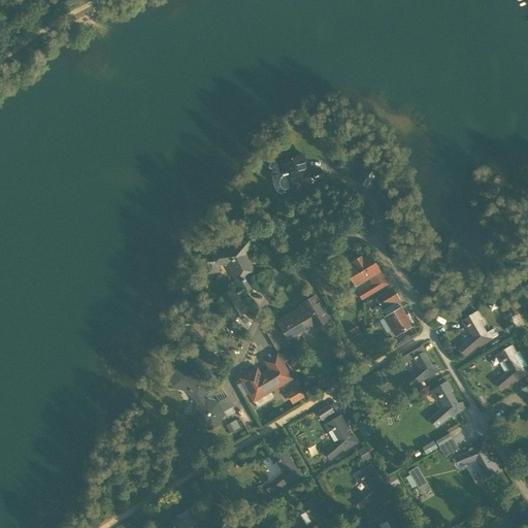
[(283,176),(287,192),(311,185),(311,184),(323,180),(320,169),(308,172),(304,155),(284,160),(287,172),(282,174),(283,176)]
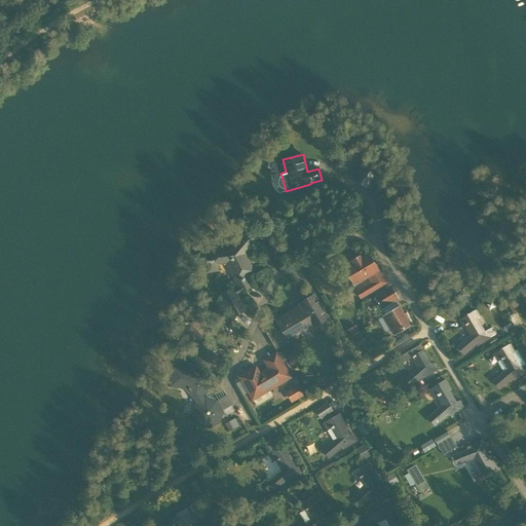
[(364,165),(353,179),(367,189),(377,176),(364,165)]
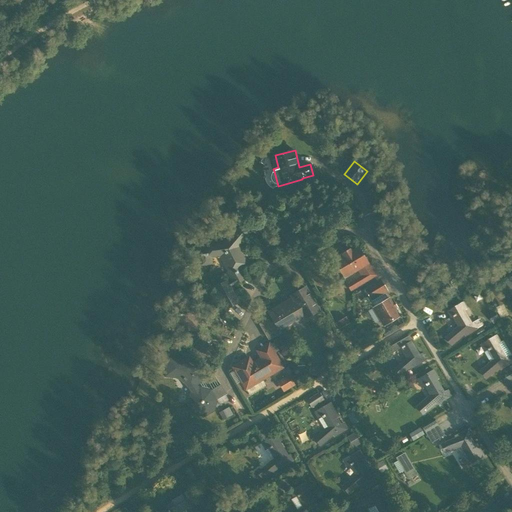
[(231,278),(233,282),(217,291),(226,308),(237,302),(229,287),(234,284),(244,279),(238,269),(246,264),(237,247),(249,232),(242,227),(230,241),(221,246),(207,248),(208,257),(221,256),(231,273),(233,271),(235,275),(233,277),(231,278)]
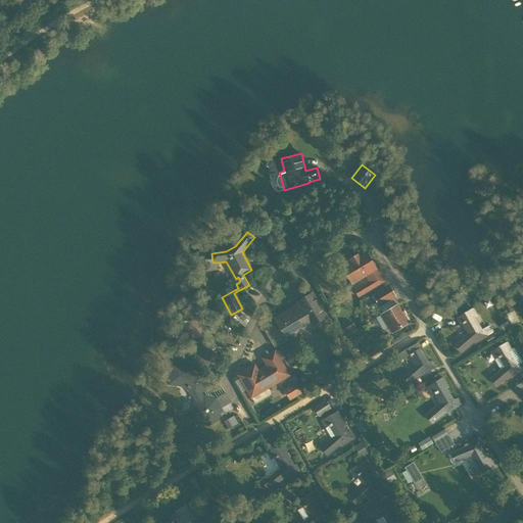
[(365,255),(359,259),(357,255),(349,259),(351,264),(345,268),(353,281),(366,274),(370,282),(371,282),(378,278),(373,270),(371,266),(365,255)]
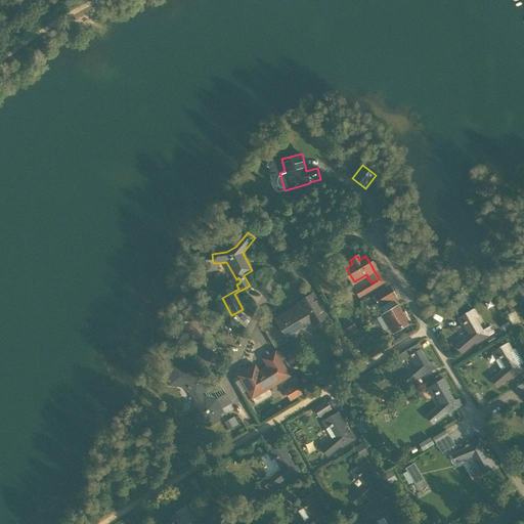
[(374,264),(372,266),(374,270),(379,278),(372,282),(370,282),(365,286),(368,292),(384,281),(374,264)]
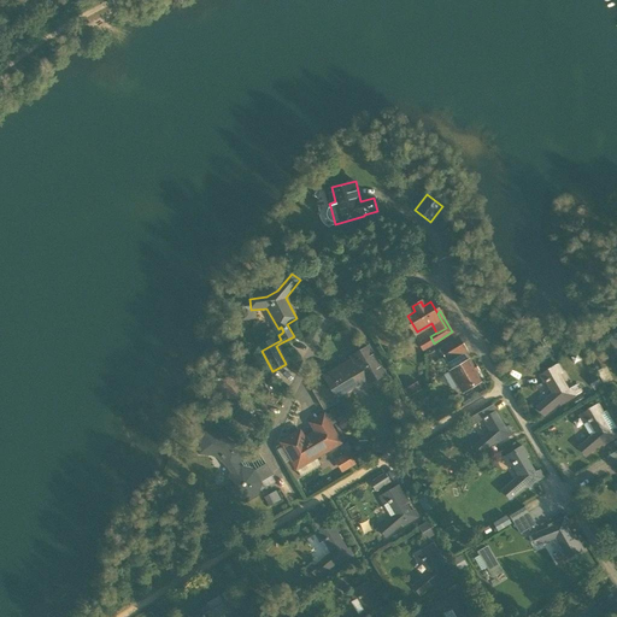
[(418,344),(422,350),(434,344),(430,336),(418,344)]
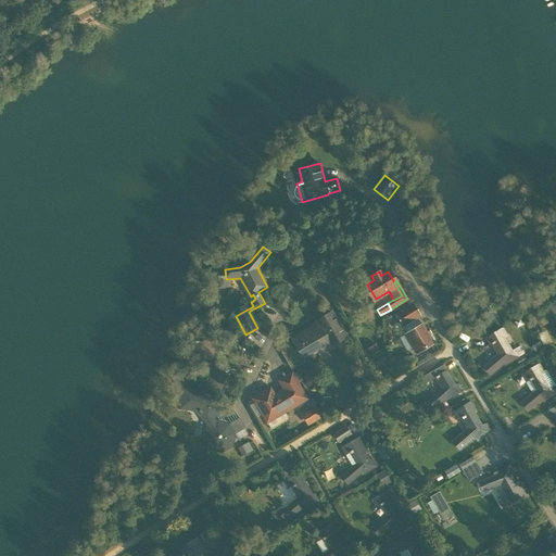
[(413,304),(402,312),(408,323),(420,316),(413,304)]
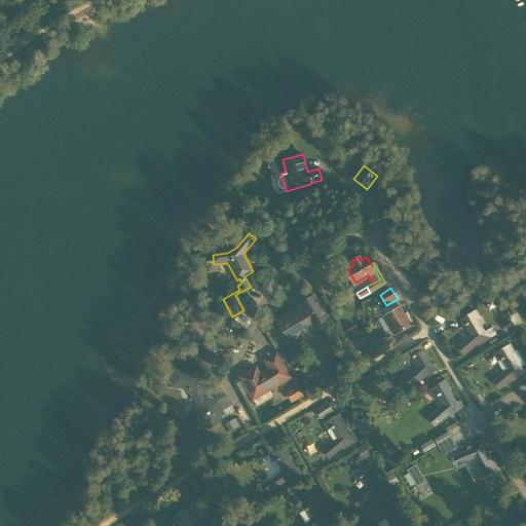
[(386,305),(380,295),(375,298),(381,308),(386,305)]
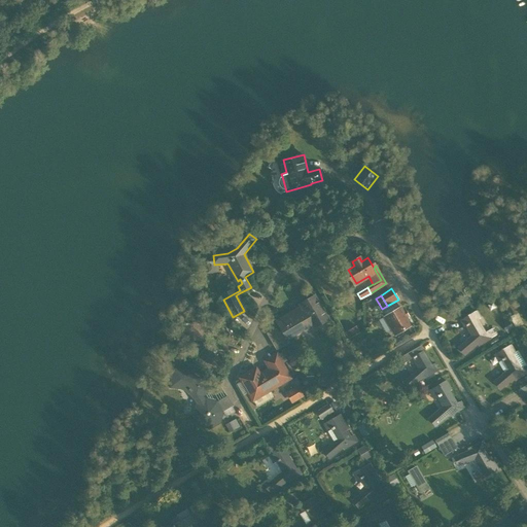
[(282,331),(286,339),(311,324),(314,328),(327,320),(314,296),(300,305),(302,308),(276,322),(279,326),(282,331)]
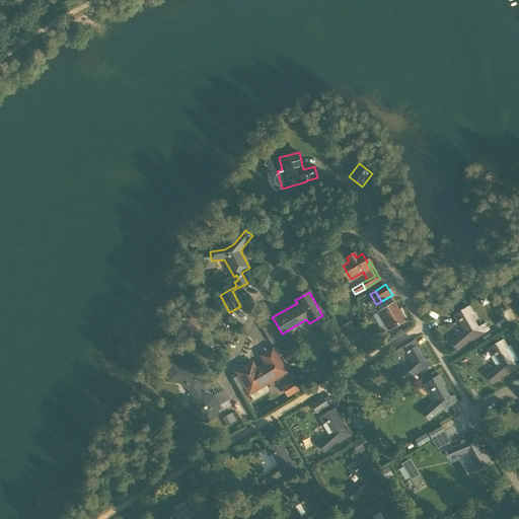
[(396,302),(393,304),(401,316),(404,315),(396,302)]
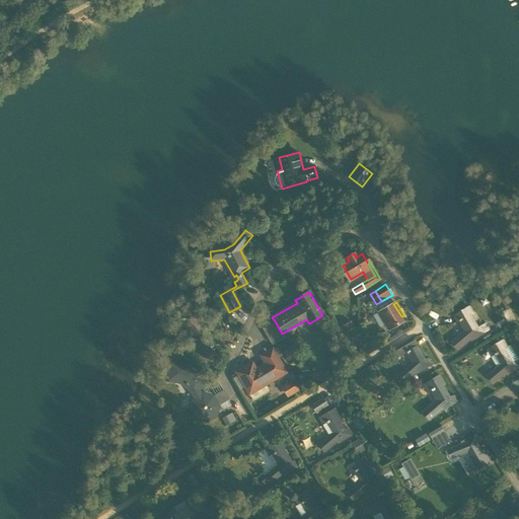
[(388,329),(389,330),(389,329),(391,329),(393,328),(394,326),(403,321),(393,303),(378,312),(385,324),(385,326),(387,328),(388,329)]
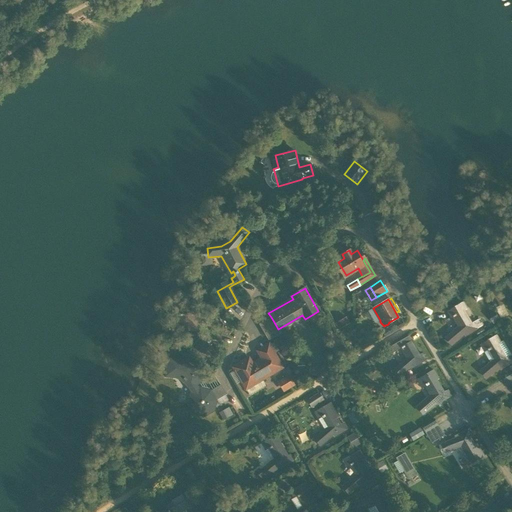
[(480,320),(475,323),(472,325),(464,310),(466,309),(463,303),(449,312),(452,317),(454,316),(460,327),(446,339),(451,345),(464,334),(467,333),(468,334),(479,328),(483,325),(480,320)]
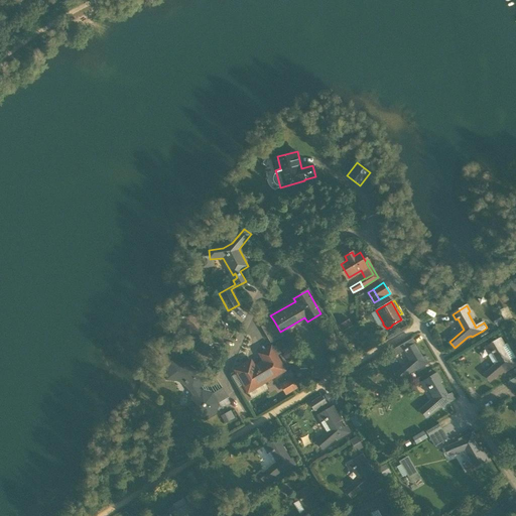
[(178,339),(184,339),(184,334),(187,334),(198,334),(198,317),(179,316),(178,339)]
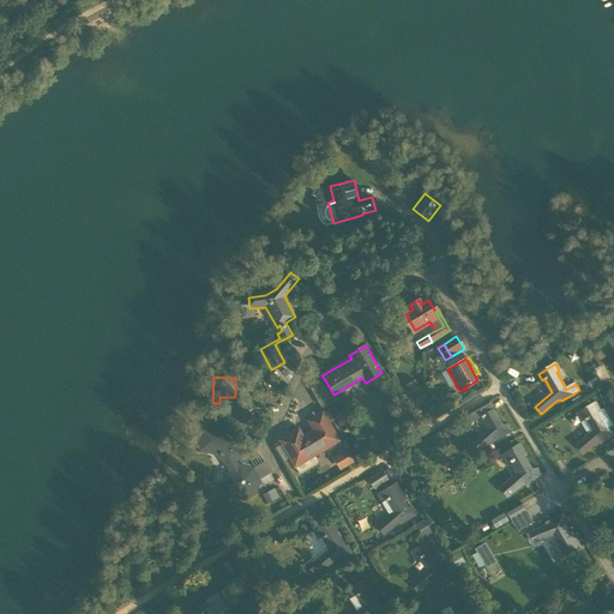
[(337,399),(336,398),(321,407),(314,395),(329,386),(325,380),(309,389),(321,409),(337,399)]
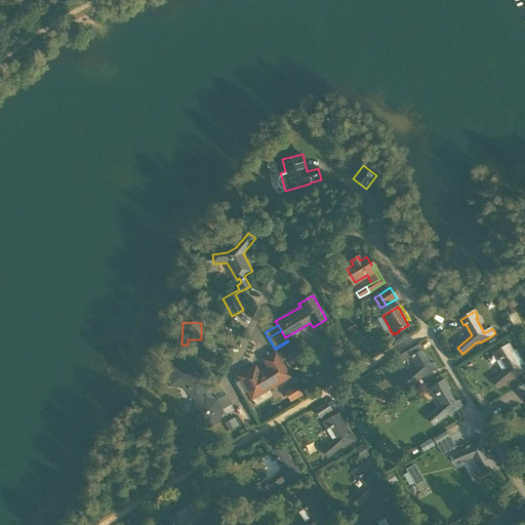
[(355,325),(345,331),(348,336),(358,330),(355,325)]
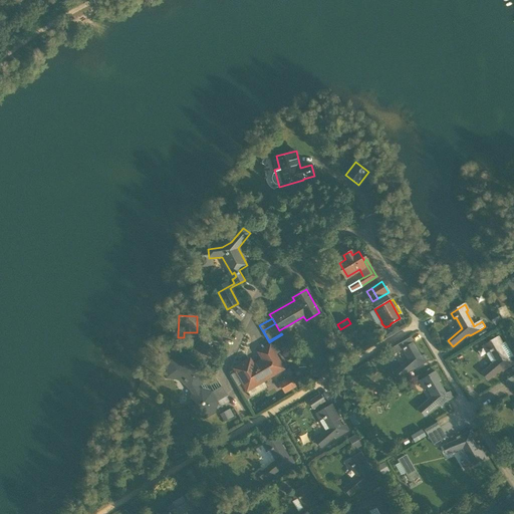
[(281,333),(279,330),(275,323),(263,330),(269,340),(281,333)]
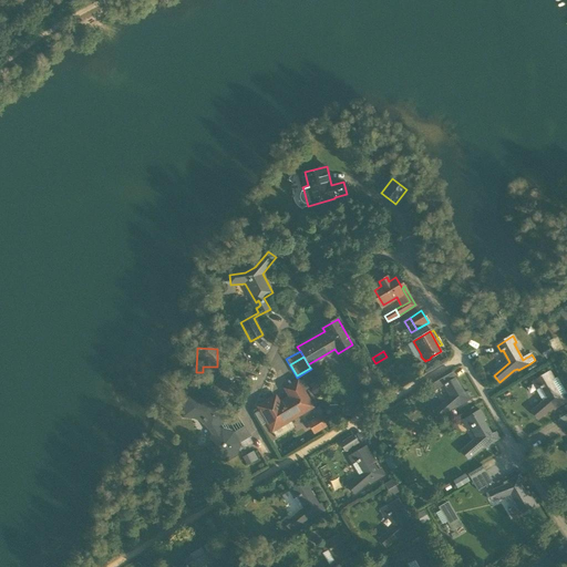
[(533,412),(539,419),(552,406),(557,403),(558,405),(566,400),(566,399),(564,394),(562,395),(553,380),(554,379),(549,371),(533,381),(537,389),(540,388),(547,399),(545,401),(533,412)]
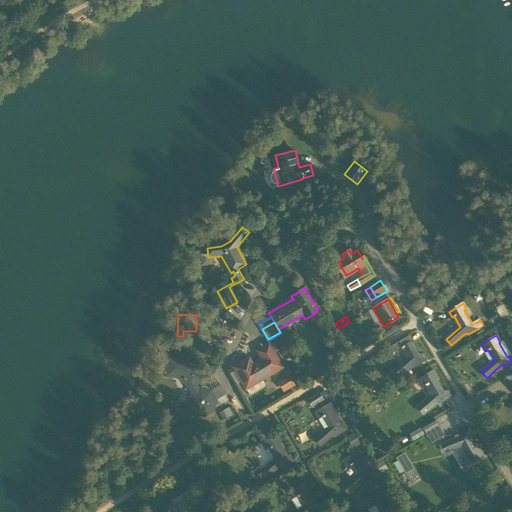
[(398,342),(400,347),(410,341),(410,342),(411,341),(408,336),(398,342)]
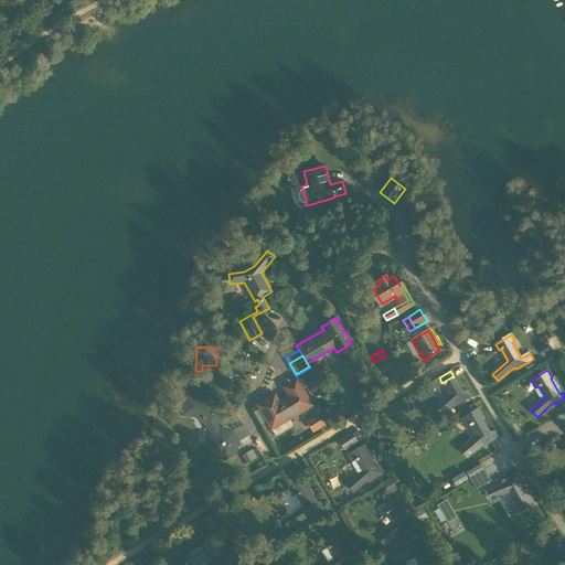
[(434,408),(439,415),(454,403),(458,400),(459,402),(469,396),(466,391),(462,393),(452,377),(452,376),(441,383),(443,383),(449,395),(434,408)]
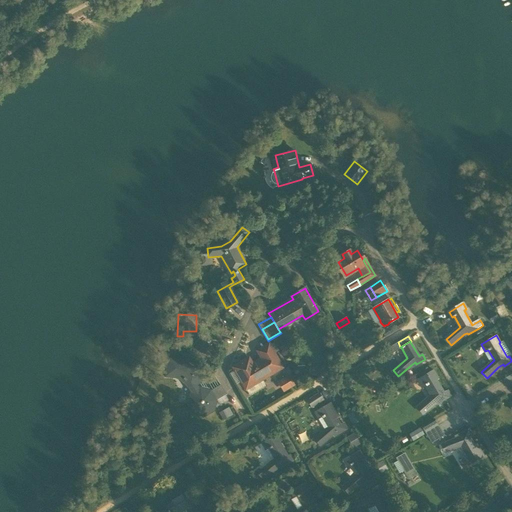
[(507,357),(509,356),(511,355),(503,341),(500,342),(499,343),(507,357)]
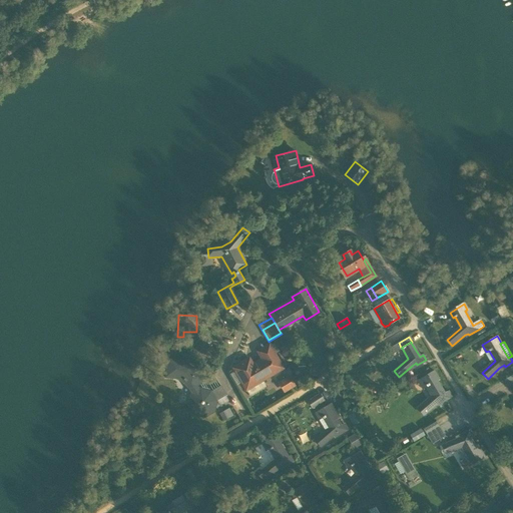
[(486,352),(493,363),(495,361),(489,351),(486,352)]
